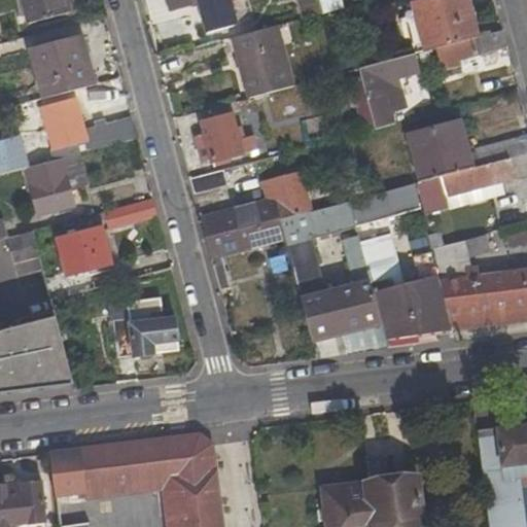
[(19,0),(27,25),(72,12),(68,0),(19,0)]
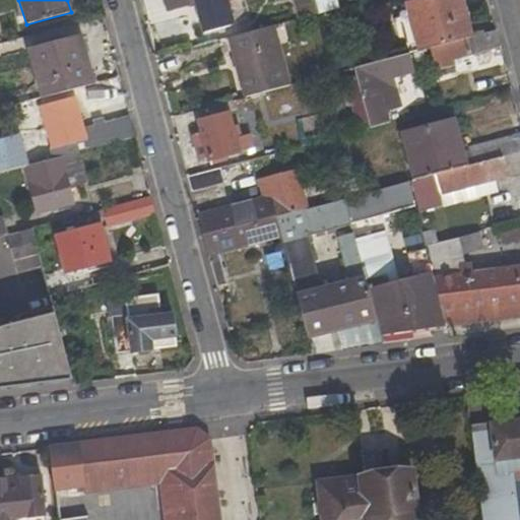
[(235,25),(228,0),(163,0),(166,12),(197,4),(204,33),(235,25)]
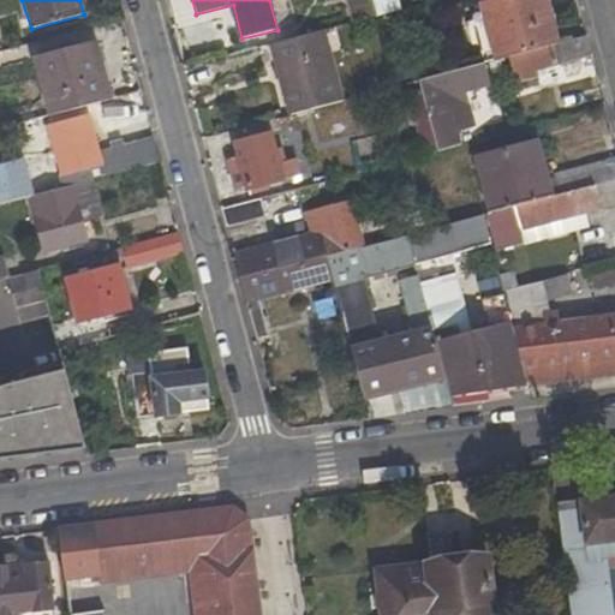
[(353,0),(359,21),(376,17),(371,0),(353,0)]
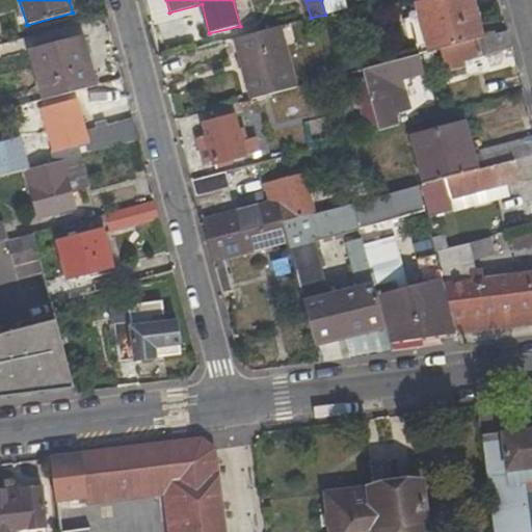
[(410,5),(407,11),(419,55),(441,49),(482,37),(473,0),(424,0),(419,1),(410,5)]
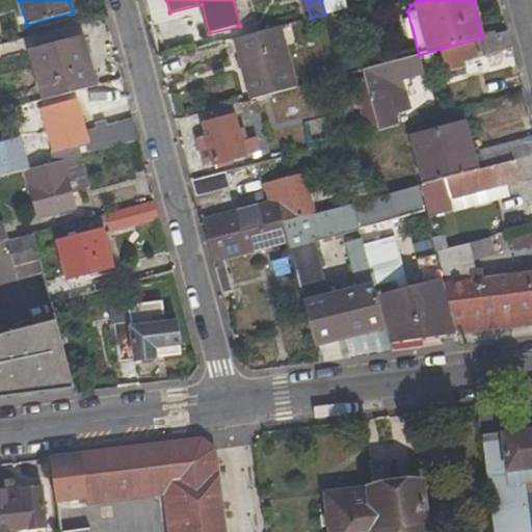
[(299,87),(284,26),(234,41),(249,101),(299,87)]
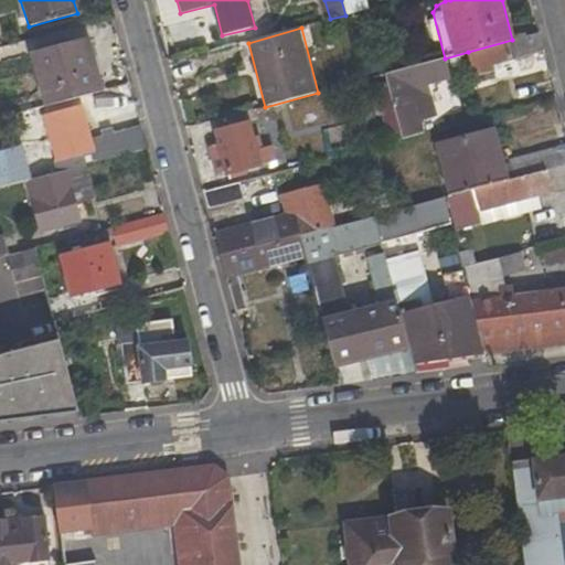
[(496,72),(493,66),(543,52),(539,34),(512,40),(468,52),(473,77),(496,72)]
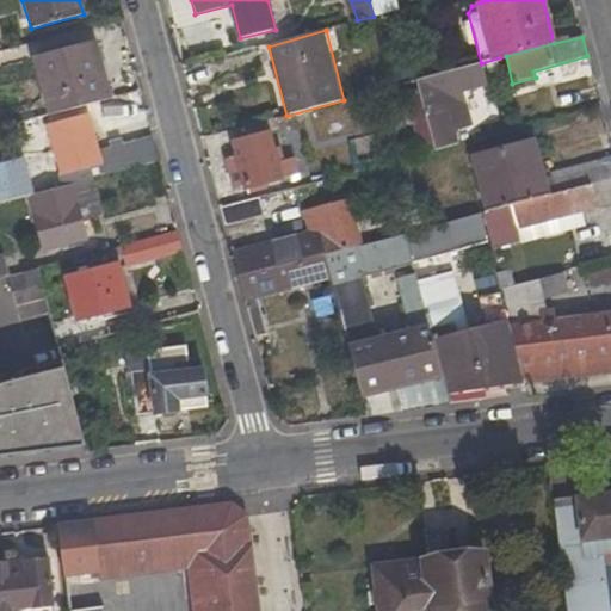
[(35,61),(50,115),(109,99),(94,45),(35,61)]
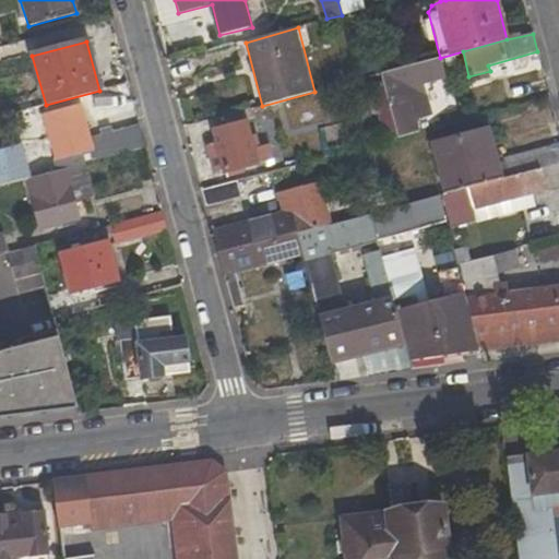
[(394,132),(396,138),(419,131),(416,120),(424,118),(423,110),(429,107),(423,84),(445,78),(440,58),(380,73),(382,81),(394,132)]
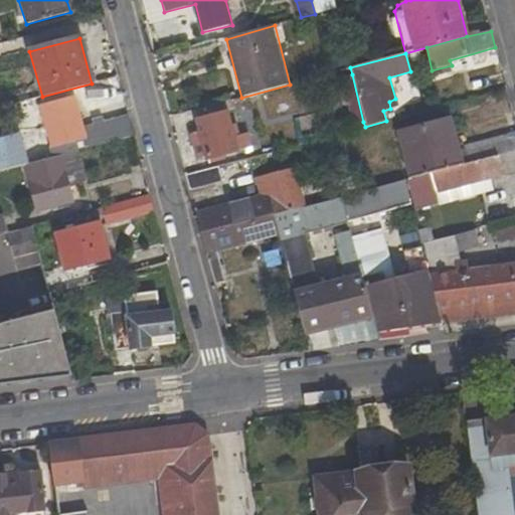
[(341,77),(353,125),(363,122),(352,74),(341,77)]
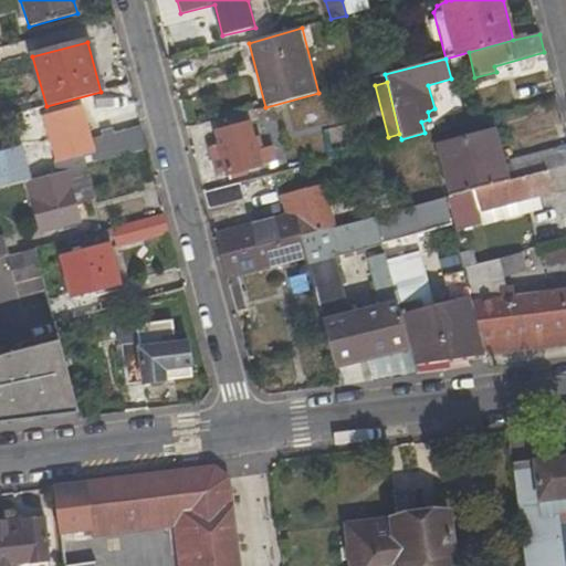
[(95,153),(97,163),(147,149),(142,130),(93,144),(84,107),(45,117),(58,163),(95,153)]
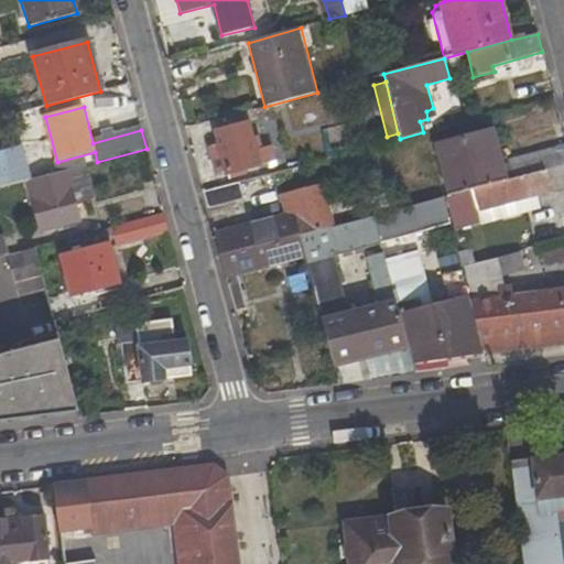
[(427,119),(435,117),(433,108),(426,111),(427,119)]
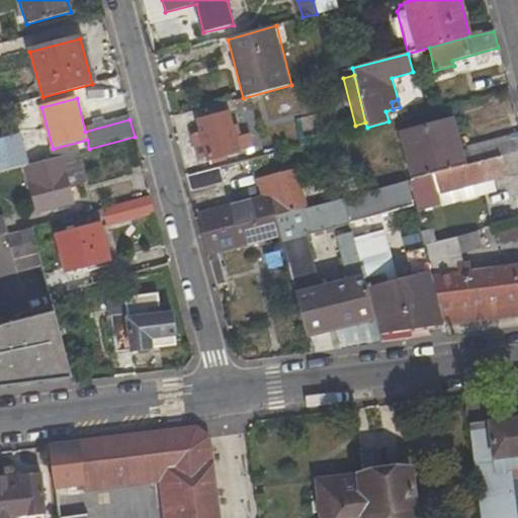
[(192,137),(198,163),(254,148),(250,134),(237,137),(231,110),(197,119),(200,134),(192,137)]
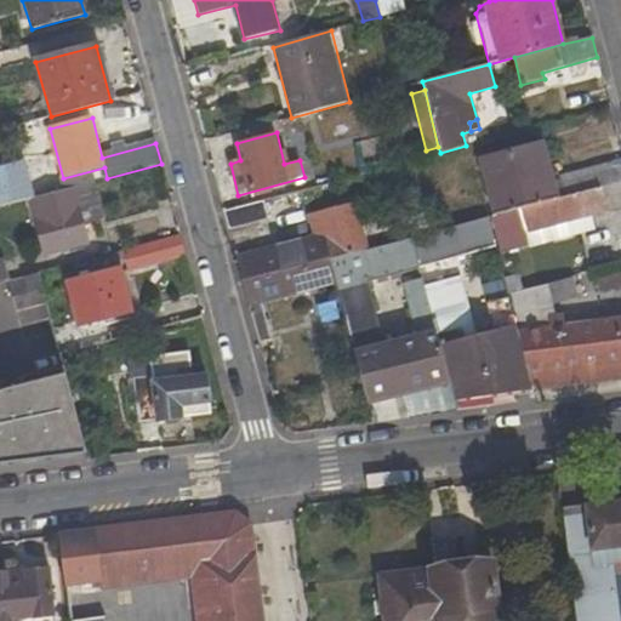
[(559,198),(545,140),(531,143),(546,201),(559,198)]
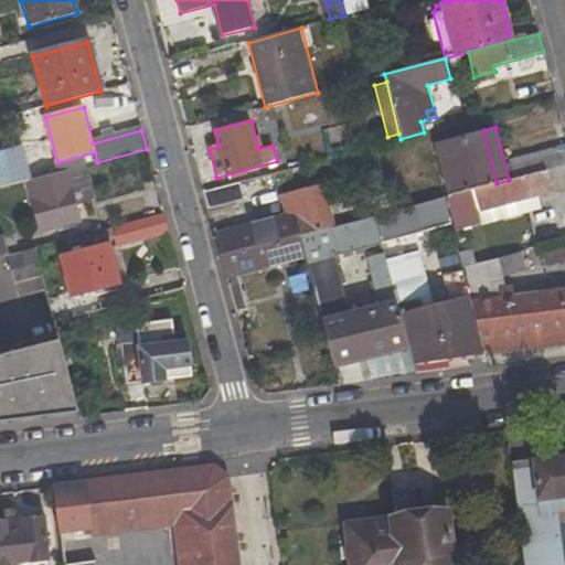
[(483,130),(436,142),(448,195),(483,187),(497,183),(483,130)]
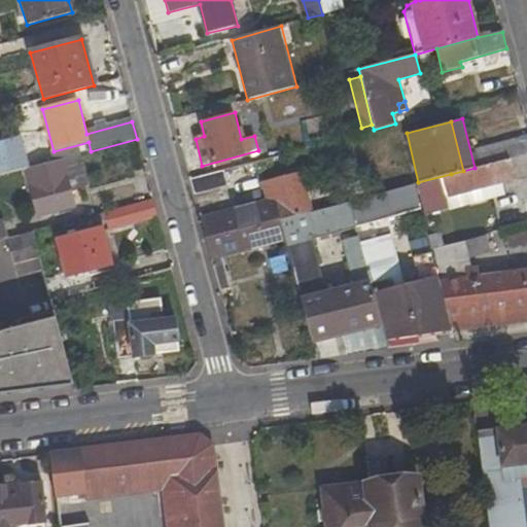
[(526,133),(476,148),(480,166),(514,157),(526,153),(526,133)]
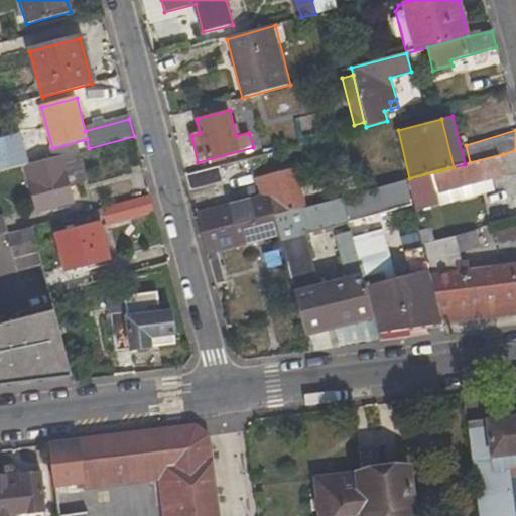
[(21,136),(0,141),(0,171),(25,165),(30,164),(21,136)]
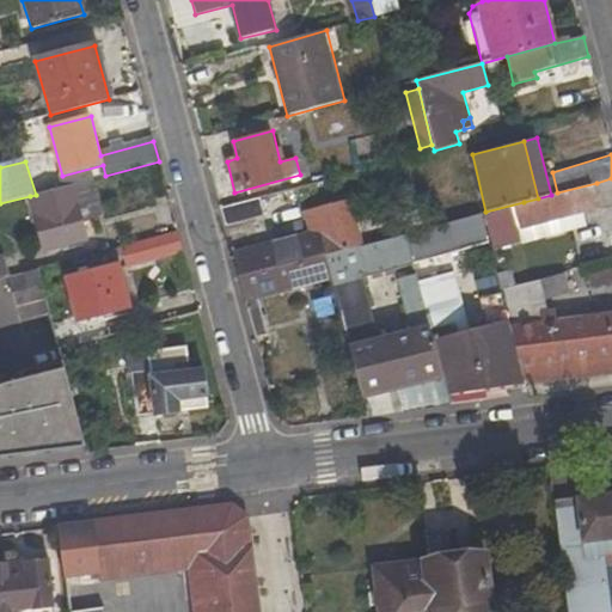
[(601,204),(611,201),(611,178),(597,183),(601,204)]
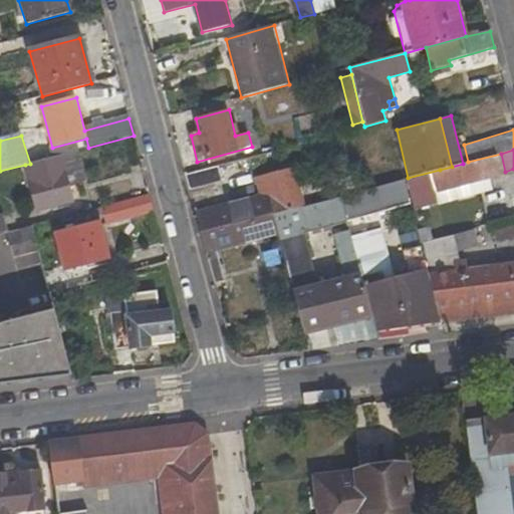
[(78,151),(30,164),(25,165),(36,210),(73,200),(70,186),(82,182),(84,175),(78,151)]
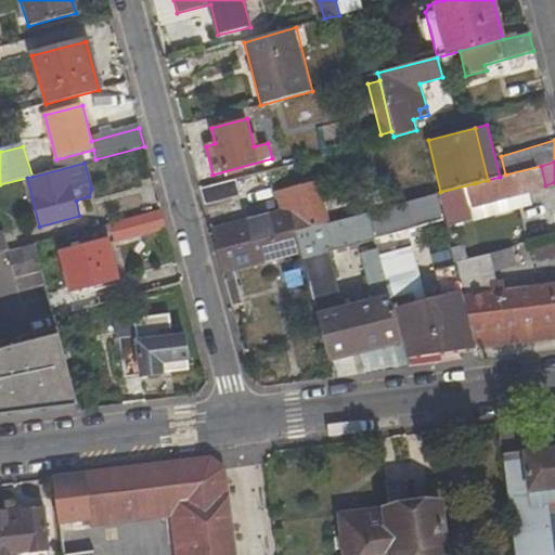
[(541,166),(505,175),(500,177),(505,196),(545,185),(541,166)]
